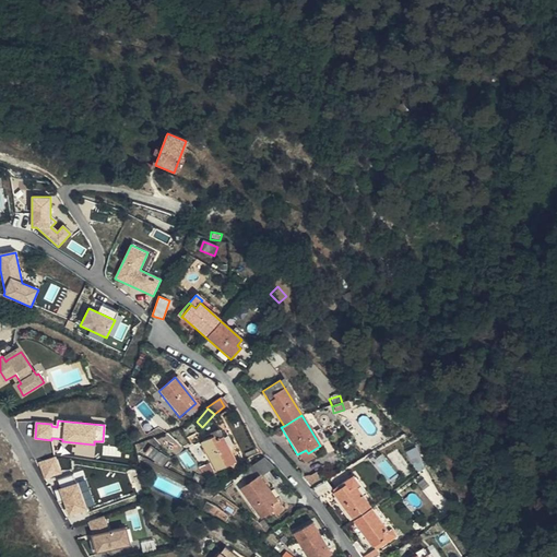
[(235,463),(218,433),(201,441),(215,472),(235,463)]
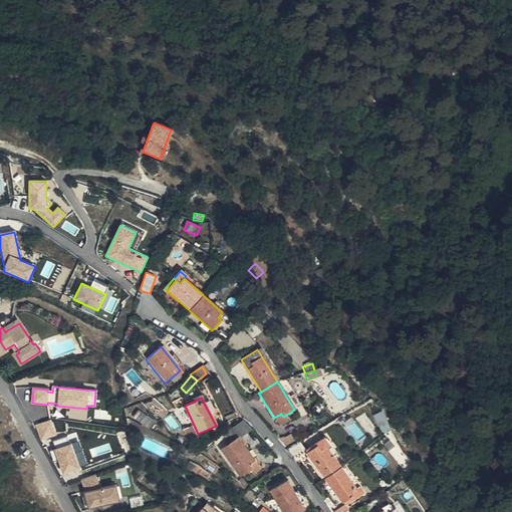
[(390,431),(381,410),(372,415),(384,434),(390,431)]
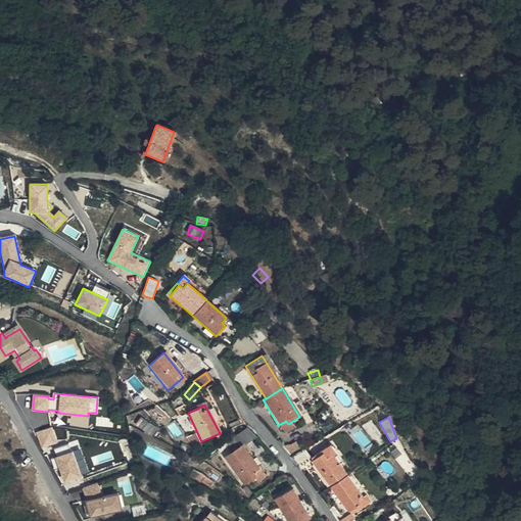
[(134,426),(150,437),(155,430),(139,418),(134,426)]
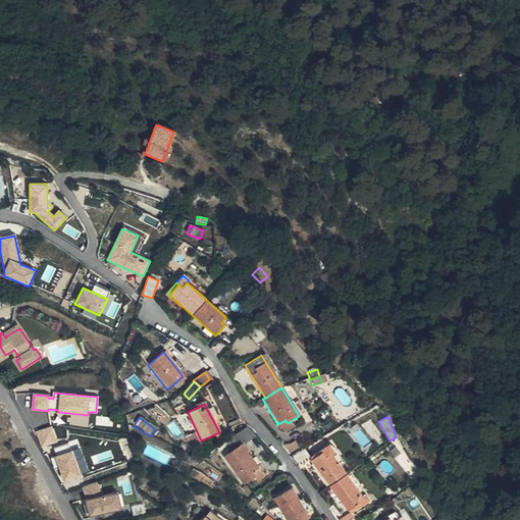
[(291,428),(288,423),(286,420),(277,424),(282,433),(291,428)]
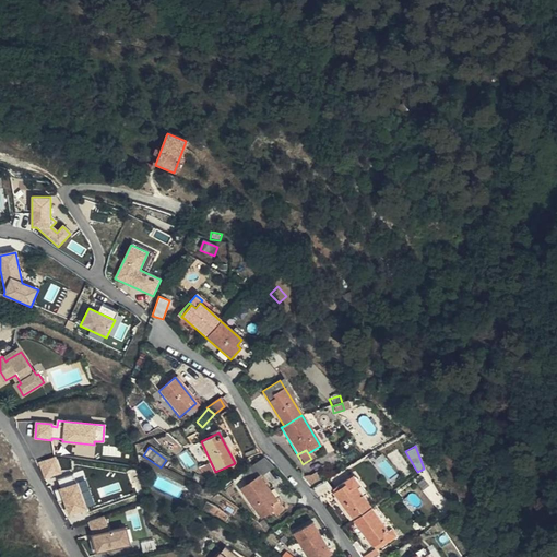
[(56,457),(38,463),(44,478),(61,473),(56,457)]
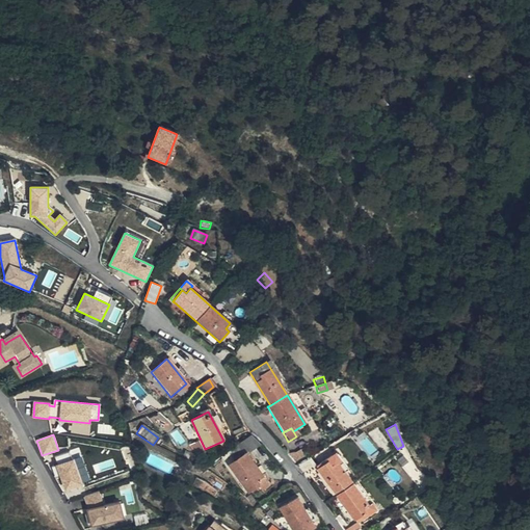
[(226,453),(233,464),(245,454),(246,455),(259,446),(249,435),(226,453)]
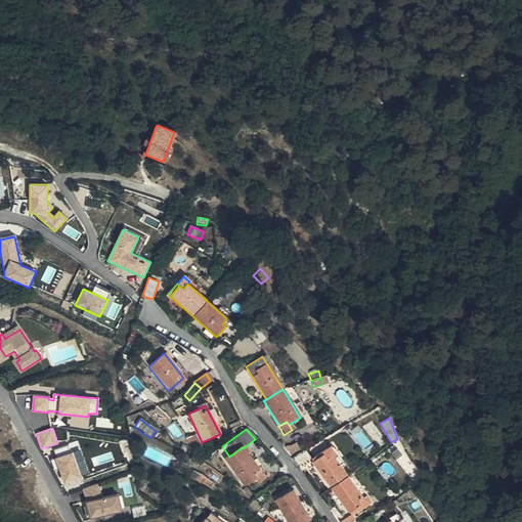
[(199,445),(194,436),(188,438),(192,448),(199,445)]
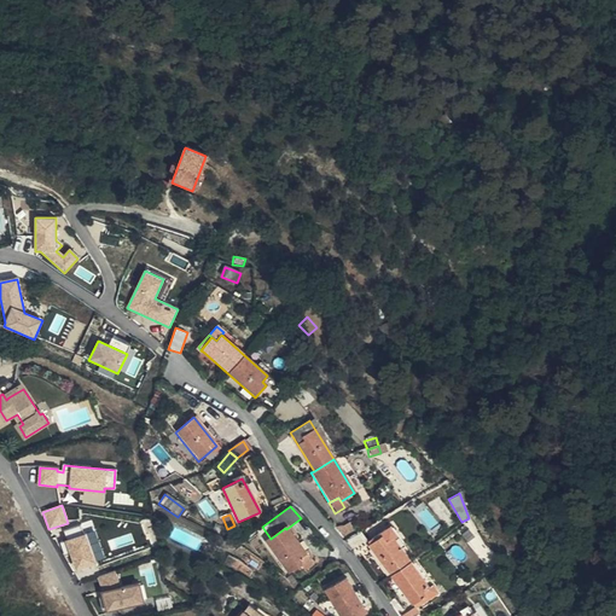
[(263,522),(262,521),(260,515),(253,518),(256,526),(263,522)]
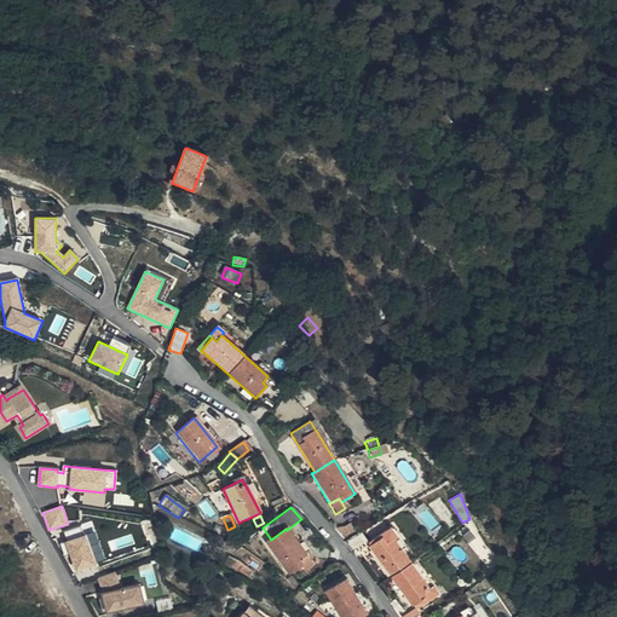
[(96,563),(86,534),(84,534),(80,525),(64,530),(68,541),(61,543),(64,555),(71,553),(76,569),(96,563)]
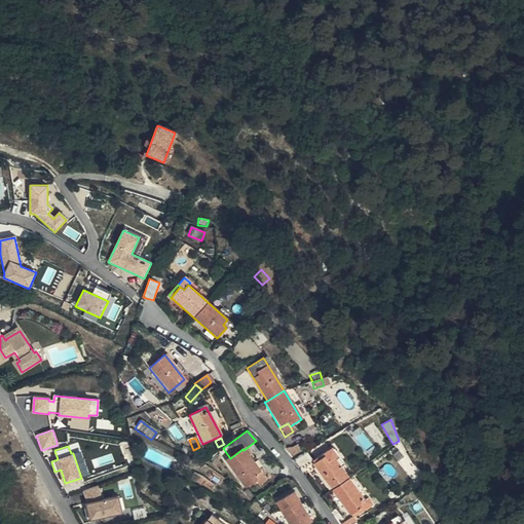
[(178,453),(188,458),(189,455),(188,454),(189,451),(181,447),(178,453)]
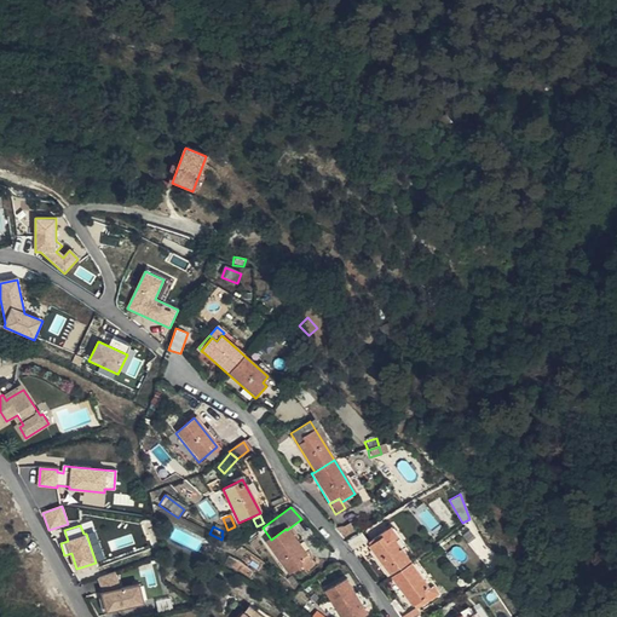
[(286,529),(271,540),(265,543),(287,575),(301,566),(298,561),(305,555),(287,530),(286,529)]
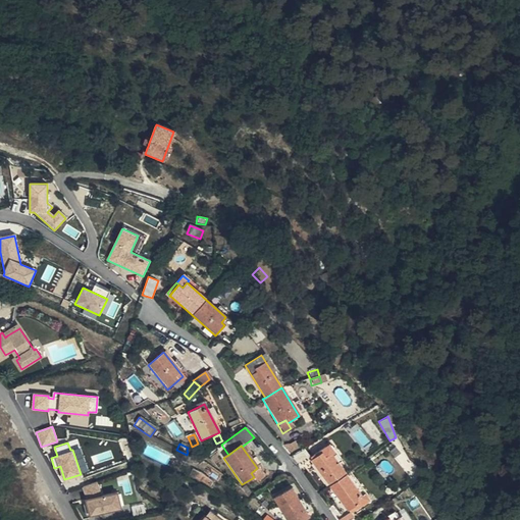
[(88,471),(80,450),(74,452),(83,473),(88,471)]
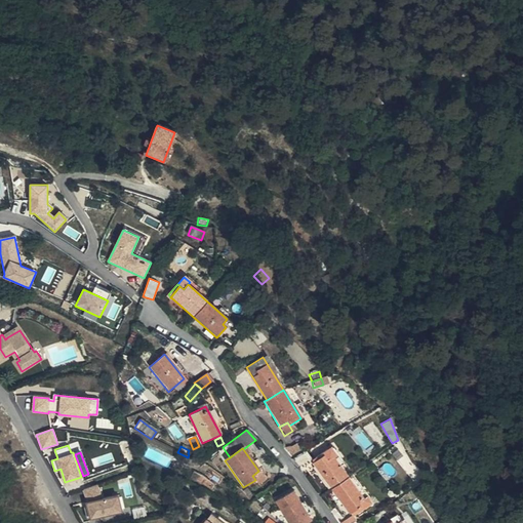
[(313,464),(331,489),(347,477),(328,452),(313,464)]
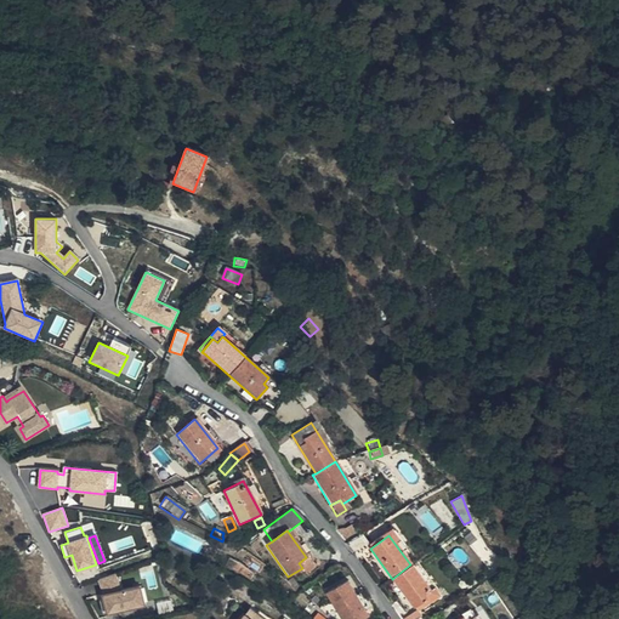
[(299,563),(302,568),(306,573),(314,568),(306,557),(299,563)]
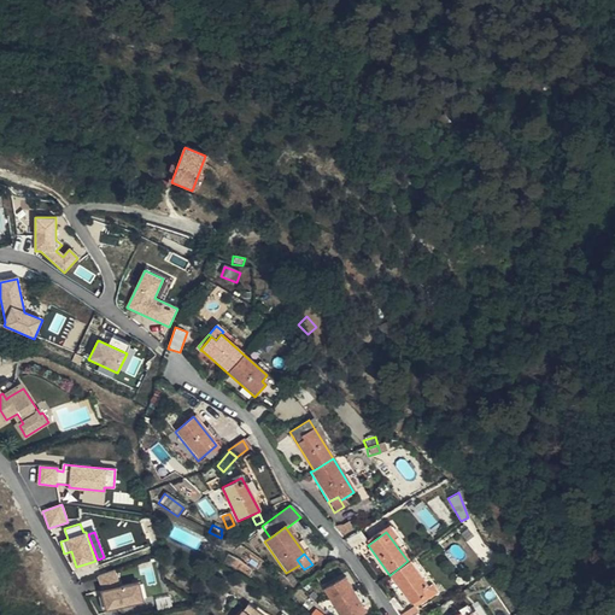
[(236,562),(226,556),(223,564),(235,570),(247,577),(250,572),(236,562)]
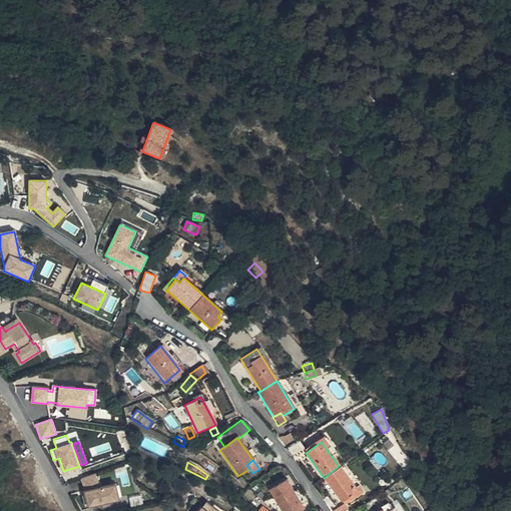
[(339,466),(324,478),(342,504),(344,502),(346,505),(363,493),(359,487),(356,489),(339,466)]
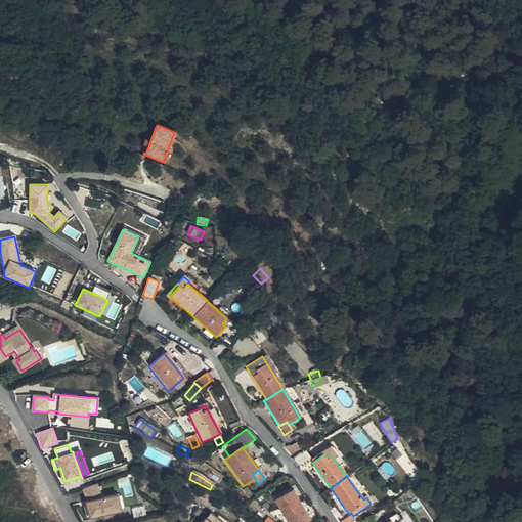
[(97,484),(82,489),(86,501),(89,517),(122,510),(118,493),(101,496),(97,484)]
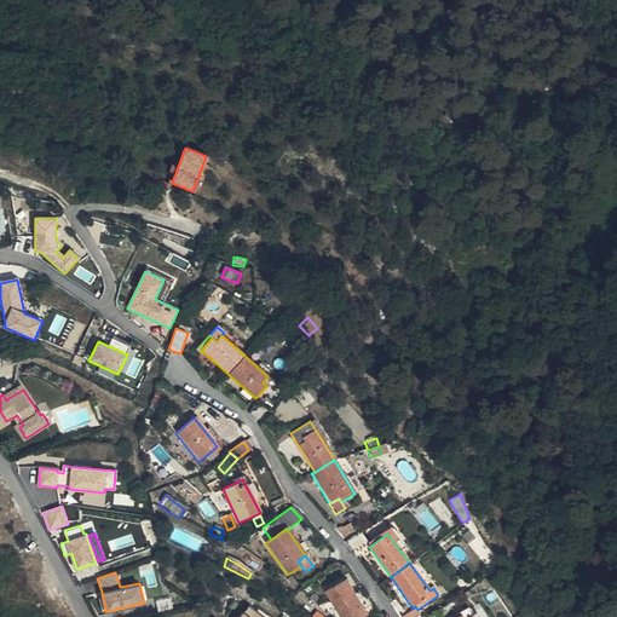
[(293,592),(299,587),(290,576),(286,581),(293,592)]
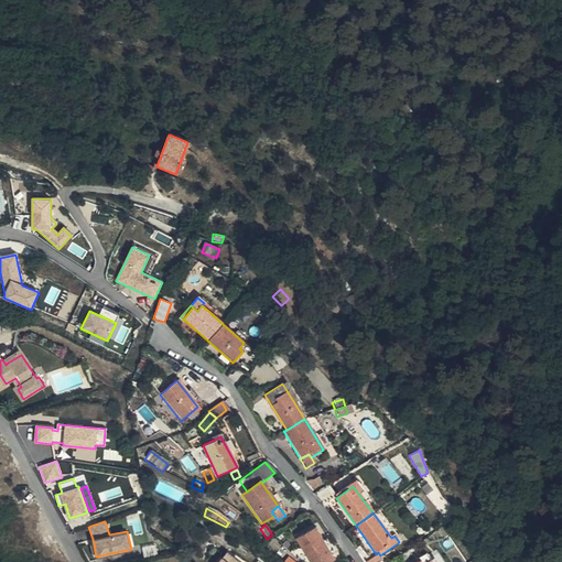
[(324,561),(332,558),(314,529),(296,540),(309,561),(324,561)]
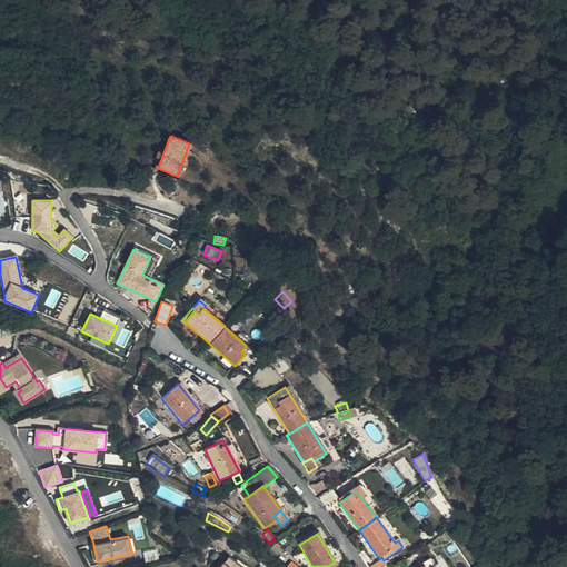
[(495,560),(501,555),(495,548),(487,556),(495,560)]
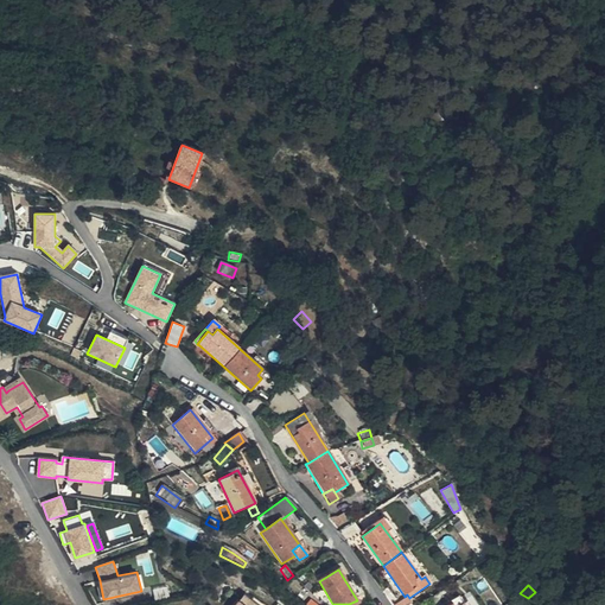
[(255,604),(242,594),(234,604),(255,604)]
